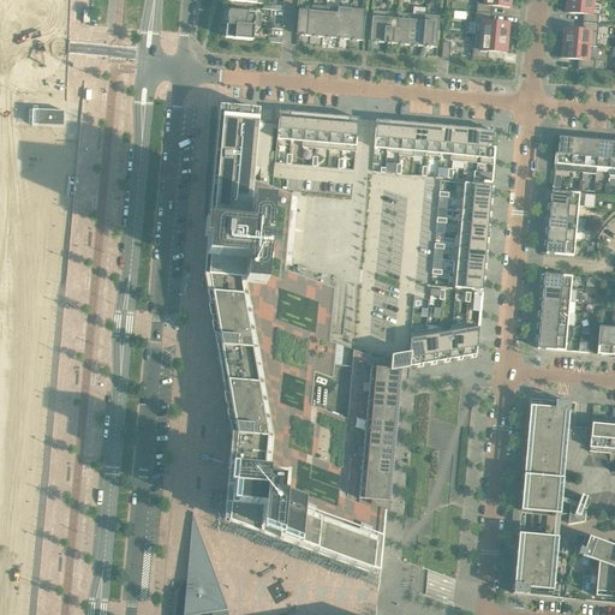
[(509,9),(509,0),(483,0),(484,5),(477,4),(476,13),(491,15),(491,6),(509,9)]
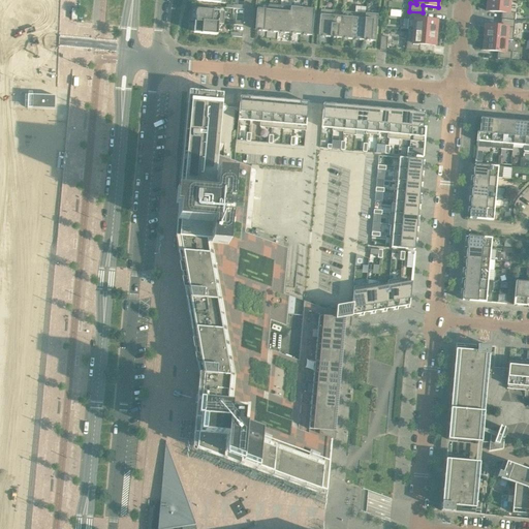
[(508,12),(510,0),(505,0),(487,0),(487,11),(501,12),(501,20),(515,21),(515,12),(508,12)]
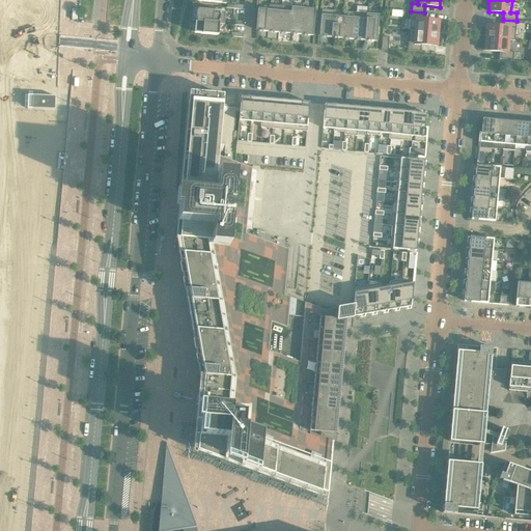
[(268,31),(271,5),(270,5),(269,10),(258,9),(256,30),(268,31)]
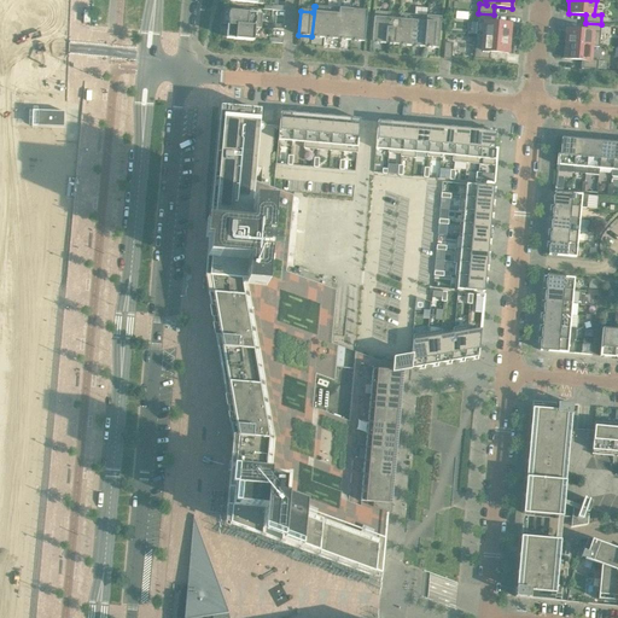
[(325,38),(327,7),(315,6),(312,36),(325,38)]
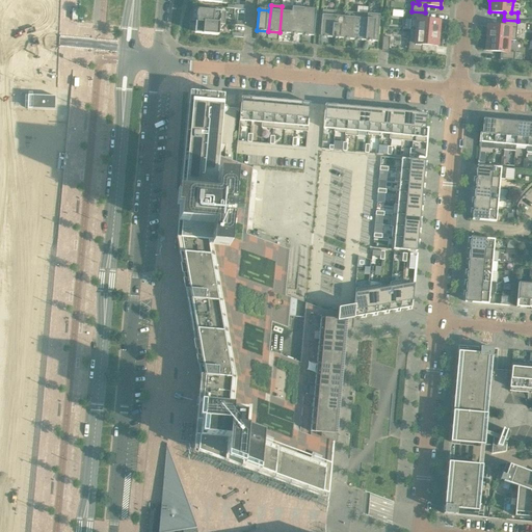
[(291,33),(293,7),(282,6),(280,32),(291,33)]
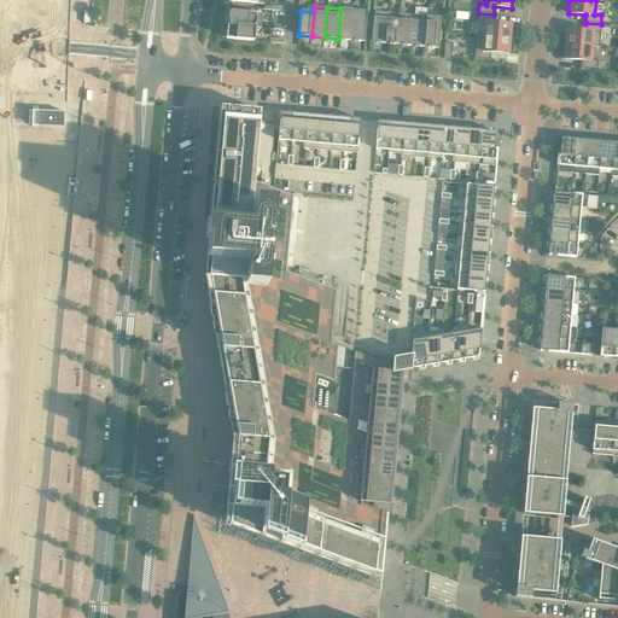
[(351,40),(354,10),(340,9),(338,39),(351,40)]
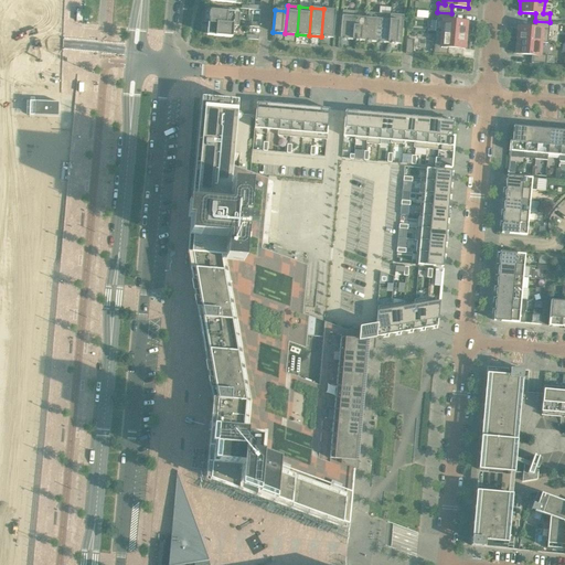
[(333,38),(336,10),(323,9),(321,36),(333,38)]
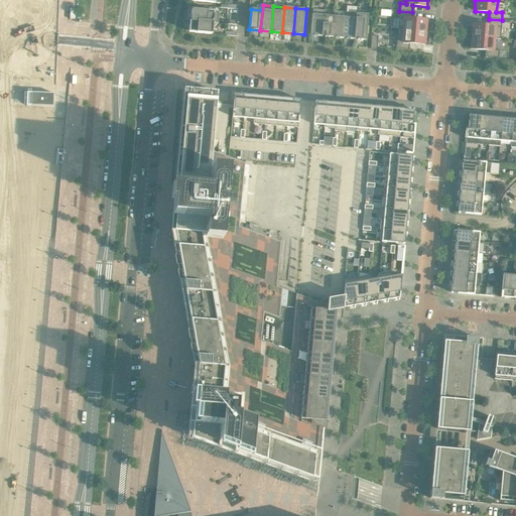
[(218,23),(219,12),(190,9),(189,21),(218,23)]
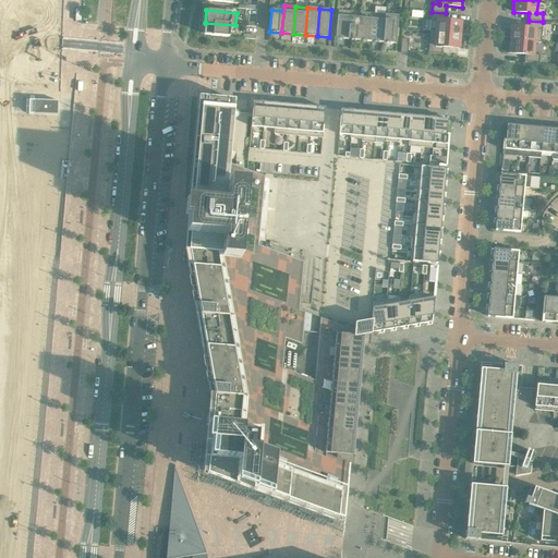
[(348,39),(351,11),(338,10),(336,38),(348,39)]
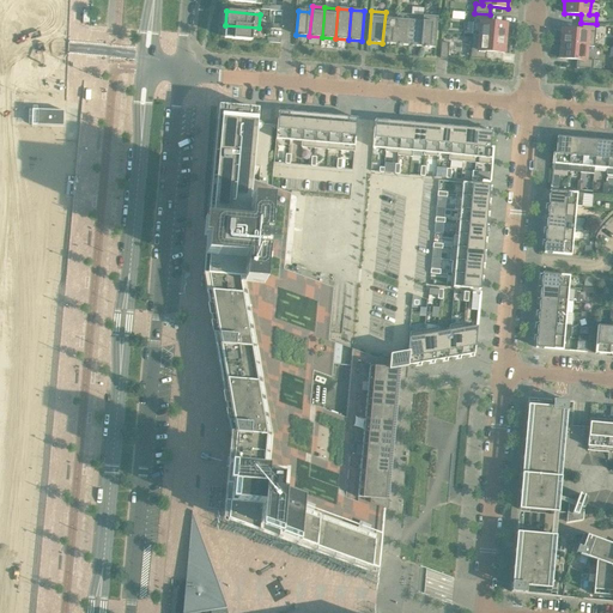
[(395,44),(398,13),(396,19),(386,18),(386,13),(386,12),(382,43),(395,44)]
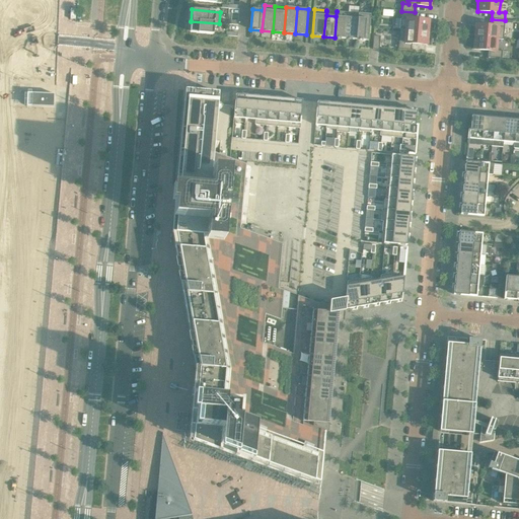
[(346,39),(348,12),(337,11),(335,38),(346,39)]
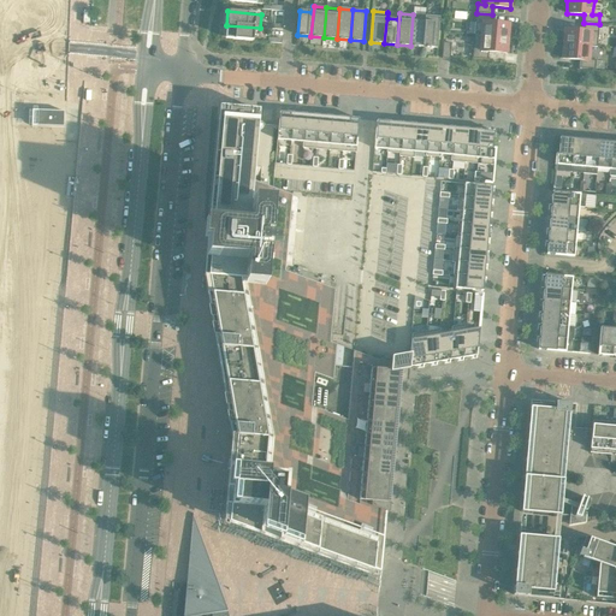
[(491,22),(492,15),(477,13),(474,36),(508,39),(509,24),(491,22)]
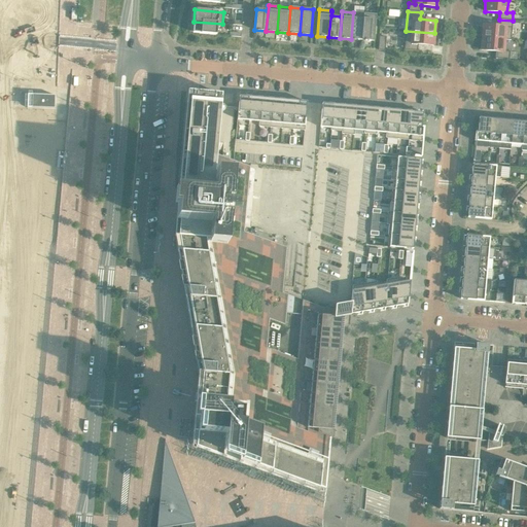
[(362,40),(364,13),(353,12),(351,39),(362,40)]
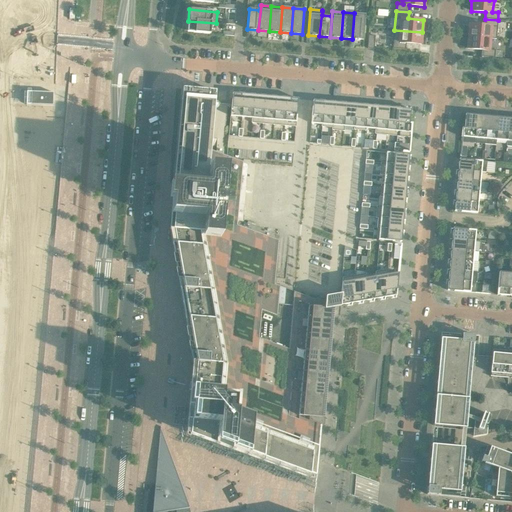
[(363,40),(365,14),(354,13),(352,39),(363,40)]
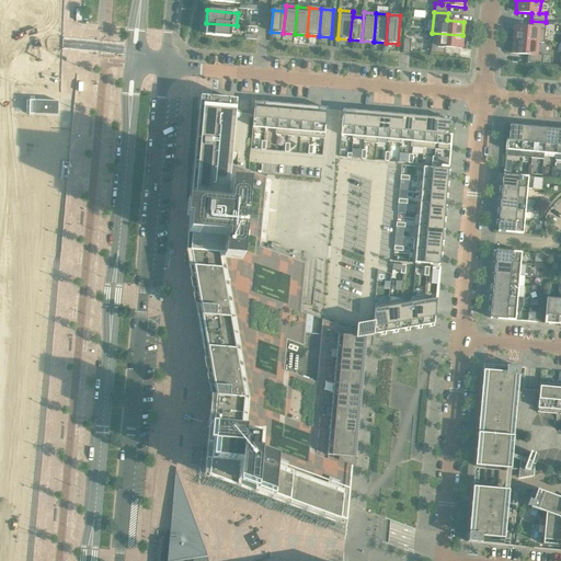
[(544,43),(546,22),(531,21),(530,27),(514,26),(513,39),(537,42),(537,43),(544,43)]
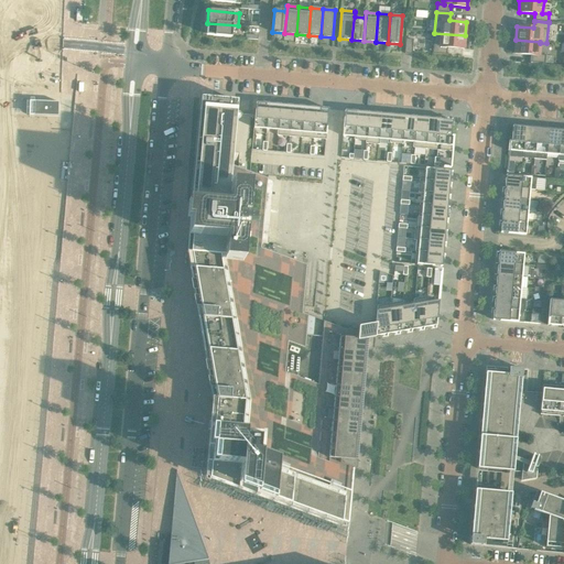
[(238,26),(238,25),(207,23),(206,35),(231,38),(232,26),(238,26)]
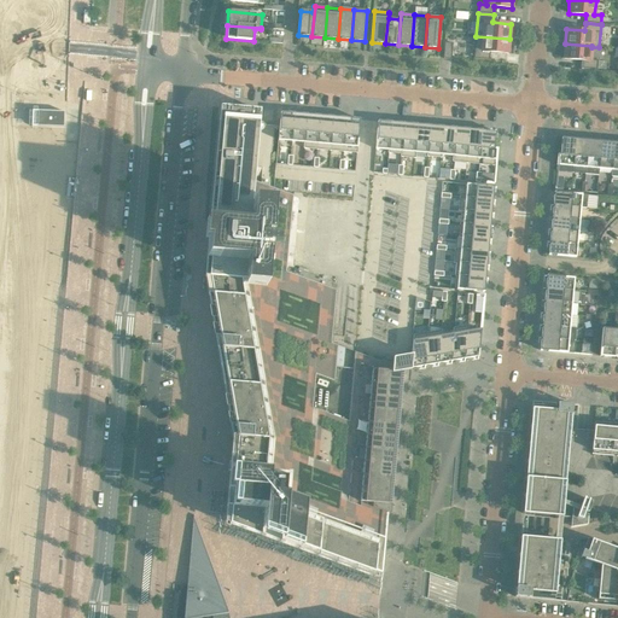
[(508,54),(509,39),(476,36),(473,59),(489,60),(490,52),(508,54)]
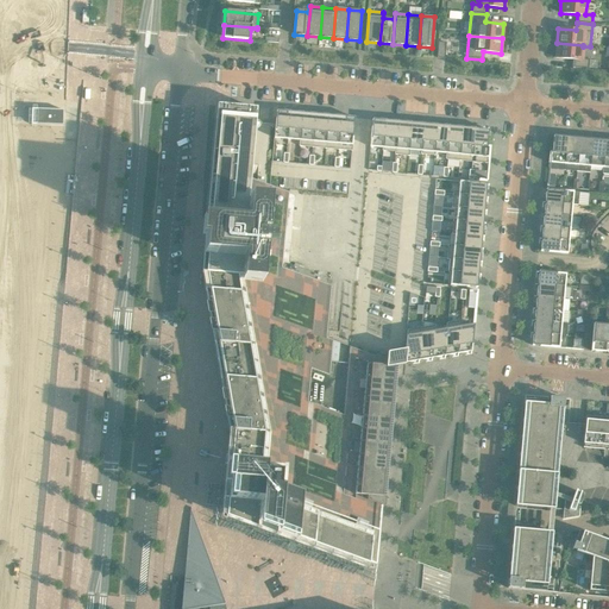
[(582,60),(583,46),(583,45),(557,43),(556,58),(573,60),(572,68),(588,69),(589,60),(582,60)]
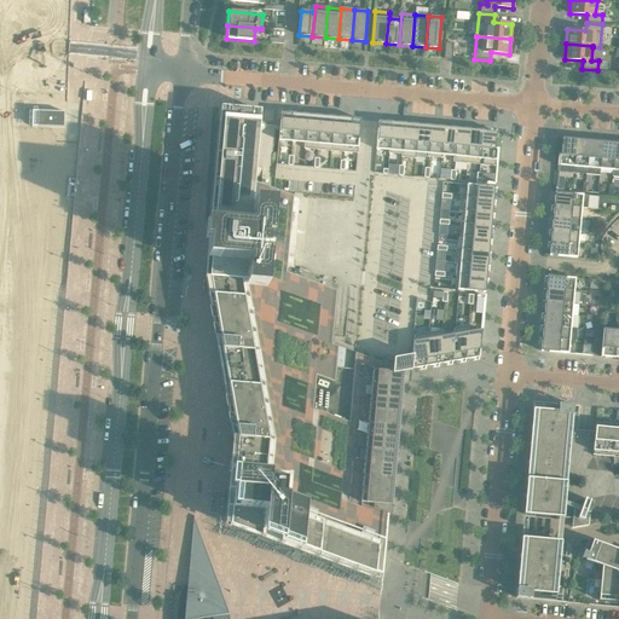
[(225,108),(210,277),(242,281),(283,284),(284,272),(285,272),(289,267),(287,266),(294,197),(294,196),(271,187),(261,184),(254,181),(255,178),(255,167),(259,125),(260,111),(232,109),(225,108)]
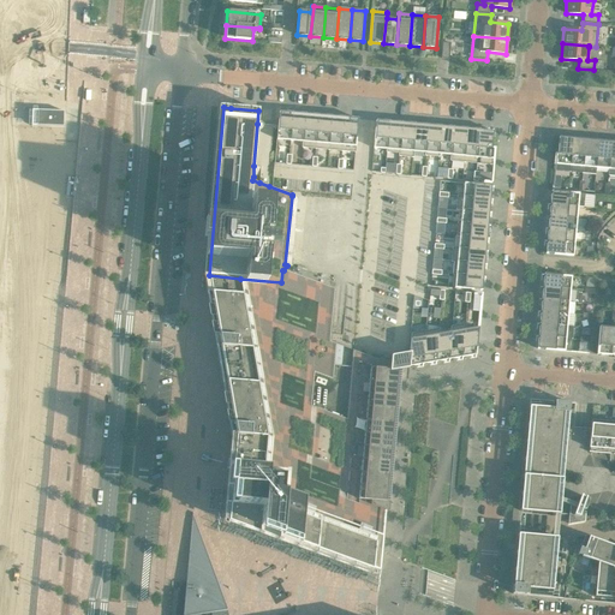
[(31,125),(31,126),(64,127),(64,112),(33,111),(31,125)]
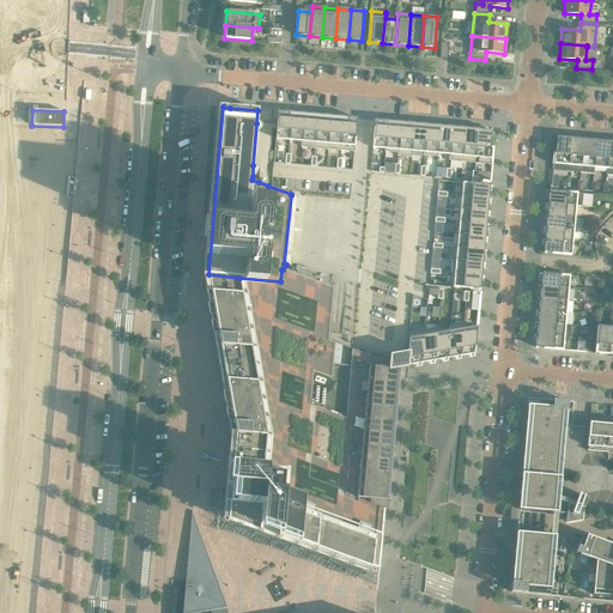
[(277,126),(275,139),(290,140),(292,113),(278,111),(277,126)]
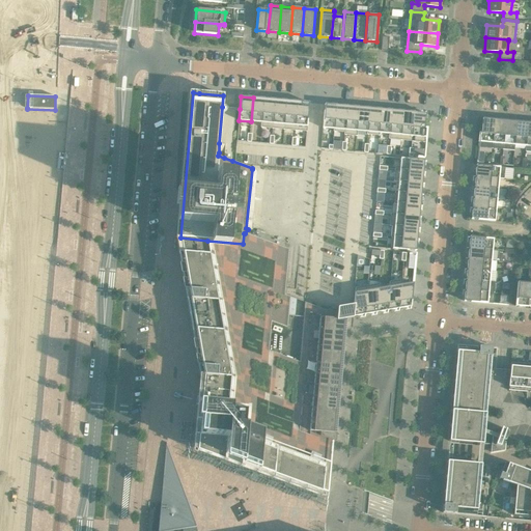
[(253,98),(251,121),(261,122),(264,99),(263,99),(253,98)]
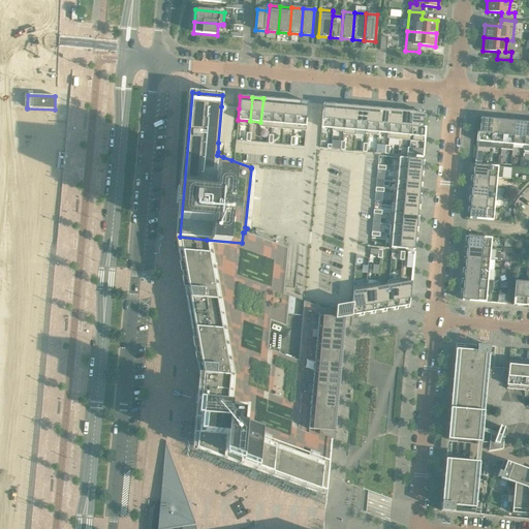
[(260,122),(259,127),(260,127),(272,128),(274,99),(263,98),(260,122)]
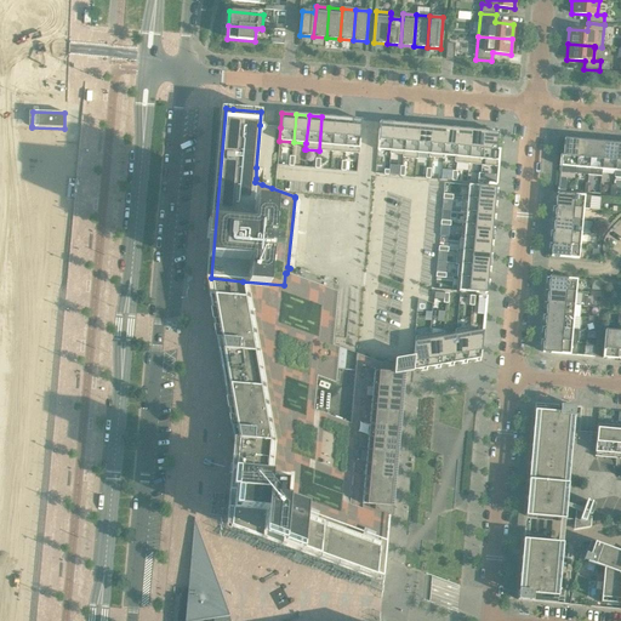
[(322,117),(319,151),(331,152),(335,118),(323,117),(322,117)]
